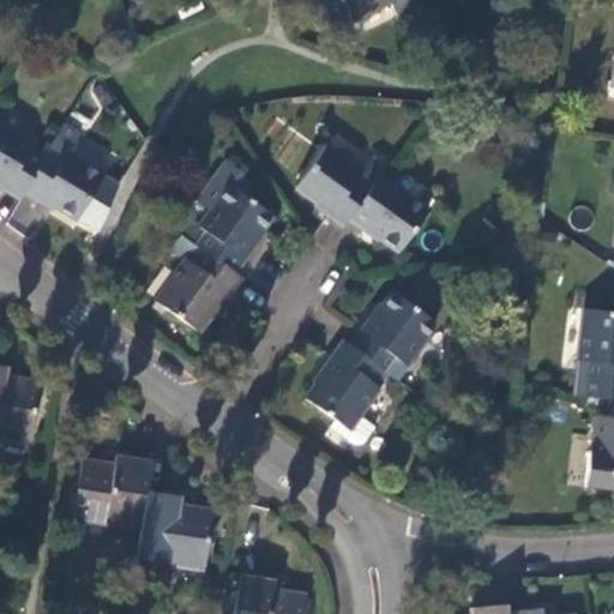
[(342,0),(351,19),(353,22),(391,2),(401,19),(416,12),(409,0),(342,0)]
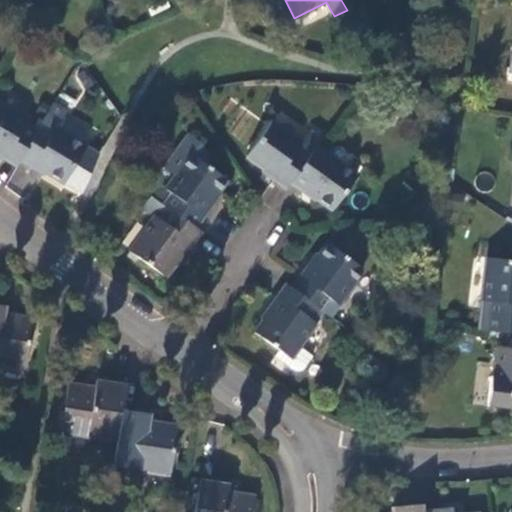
[(38,133),(21,162),(35,169),(37,166),(67,184),(88,149),(58,130),(68,113),(55,104),(42,126),(38,133)]
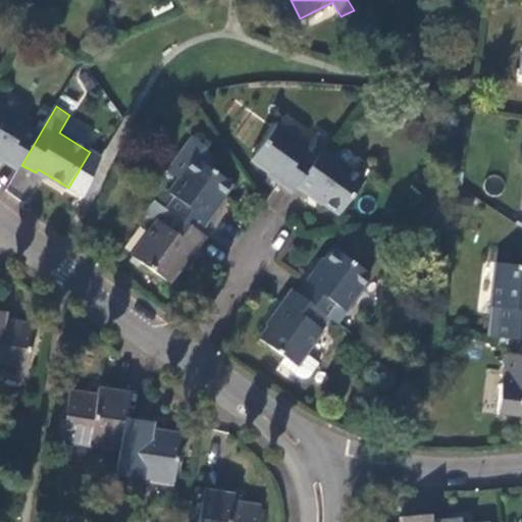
[(5,162),(18,171),(21,165),(39,136),(27,128),(29,125),(0,107),(0,156),(6,160),(5,162)]
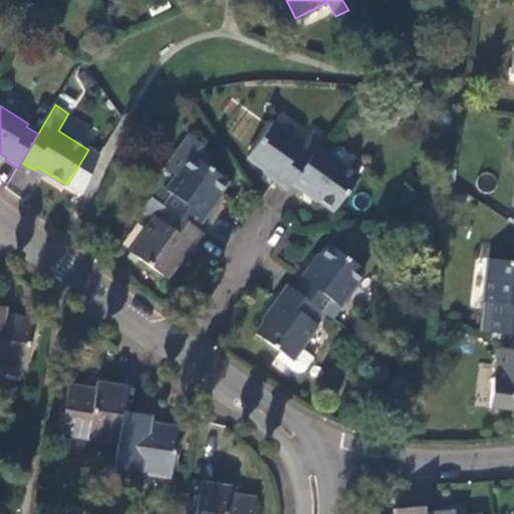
[(319,149),(323,142),(313,134),(303,146),(275,126),(251,159),(278,179),(277,181),(289,191),(293,184),(319,149)]
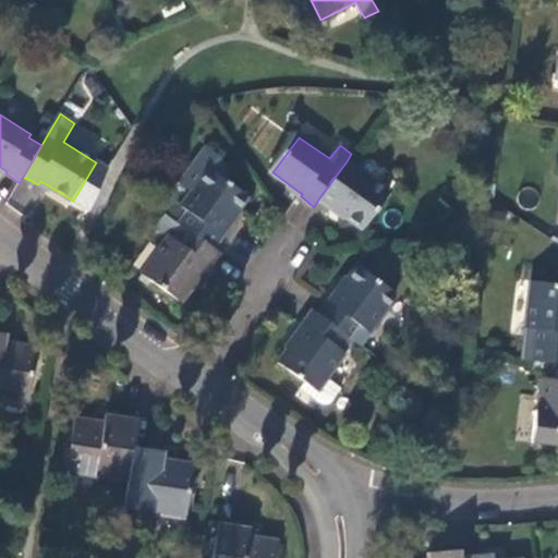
[(189,213),(179,225),(186,229),(215,251),(234,223),(231,221),(247,198),(223,180),(229,170),(219,157),(205,147),(180,184),(192,194),(182,208),(189,213)]
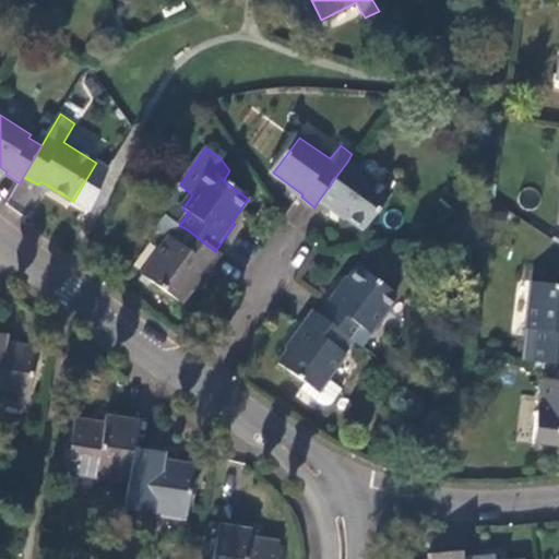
[(391,194),(347,162),(319,200),(332,210),(334,207),(366,230),(391,194)]
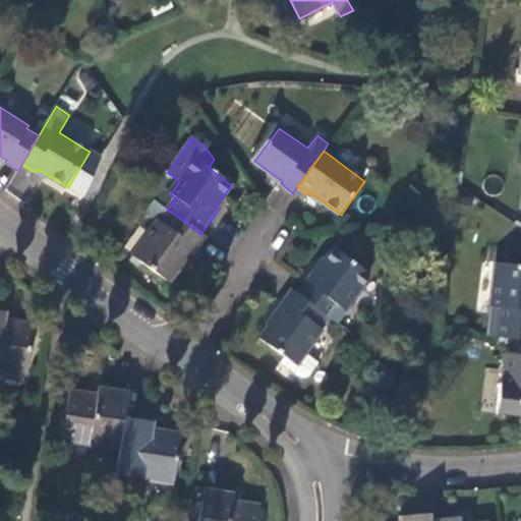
[(157,185),(149,196),(167,210),(176,198),(170,194),(157,185)]
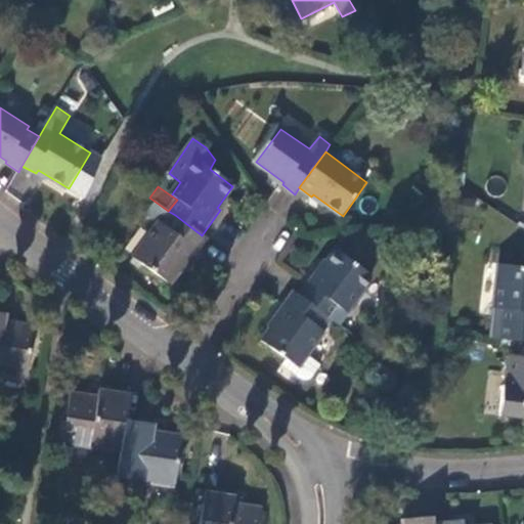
[(189,264),(207,239),(202,235),(175,215),(166,227),(160,223),(134,258),(170,285),(186,262),(189,264)]
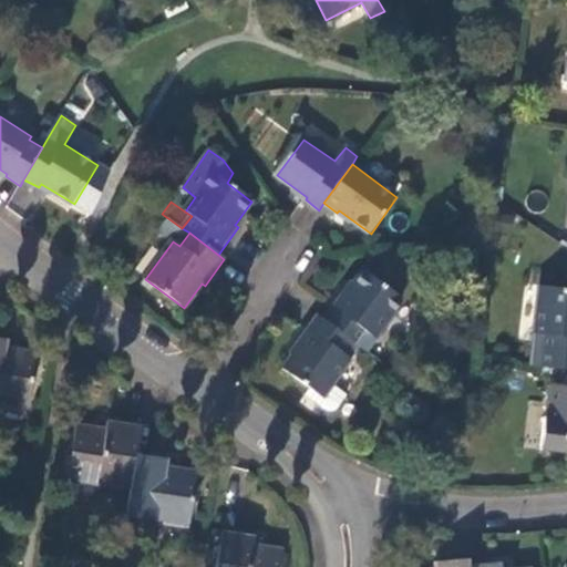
[(359,346),(360,346),(369,333),(375,338),(402,299),(363,271),(348,295),(343,292),(325,320),(352,341),(359,346)]
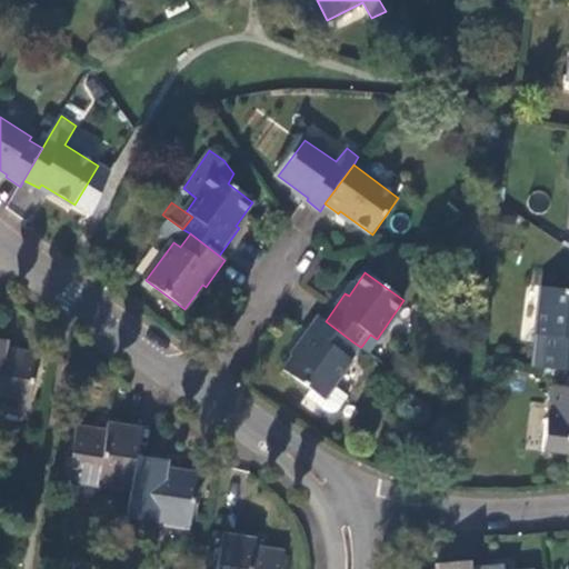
[(541,368),(568,371),(568,290),(542,287),(537,335),(543,336),(541,368)]
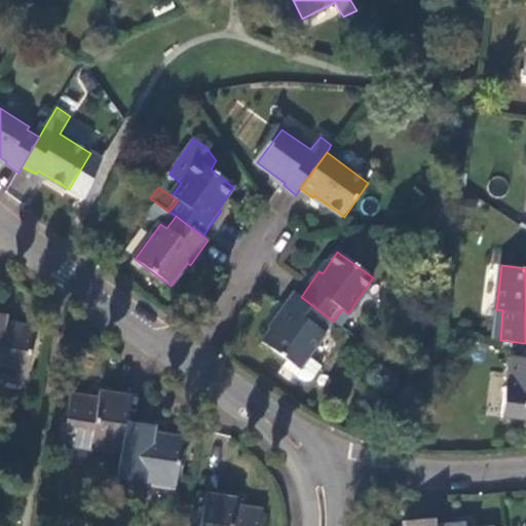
[(301,297),(295,292),(276,318),(278,321),(263,342),(287,362),(299,370),(308,357),(325,332),(320,329),(327,316),(301,297)]
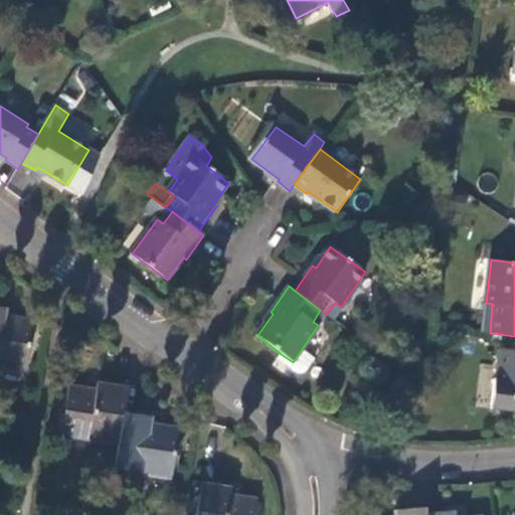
[(0,365),(26,370),(34,320),(7,317),(8,310),(0,308),(0,365)]
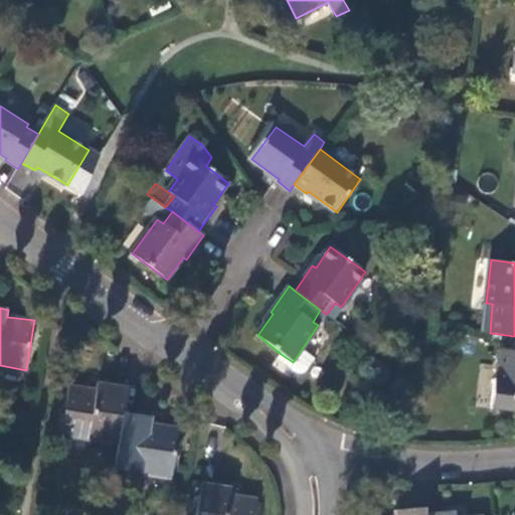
[(318,325),(326,314),(320,310),(313,322),(318,325)]
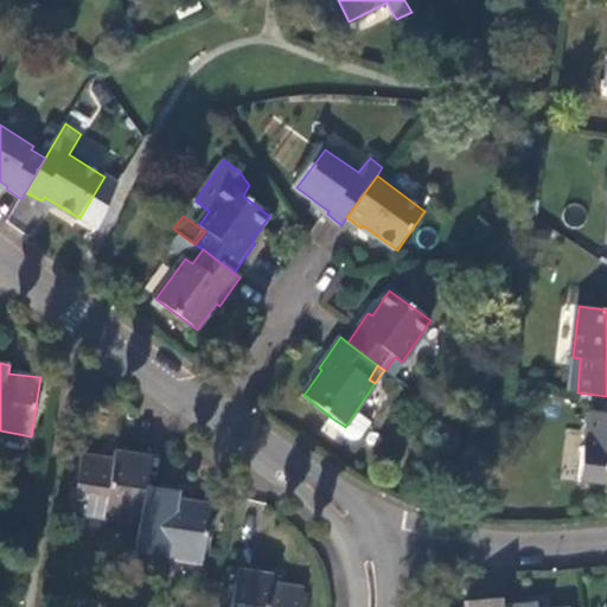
[(345,427),(331,417),(326,423),(350,441),(353,442),(358,441),(362,439),(371,425),(356,411),(345,427)]
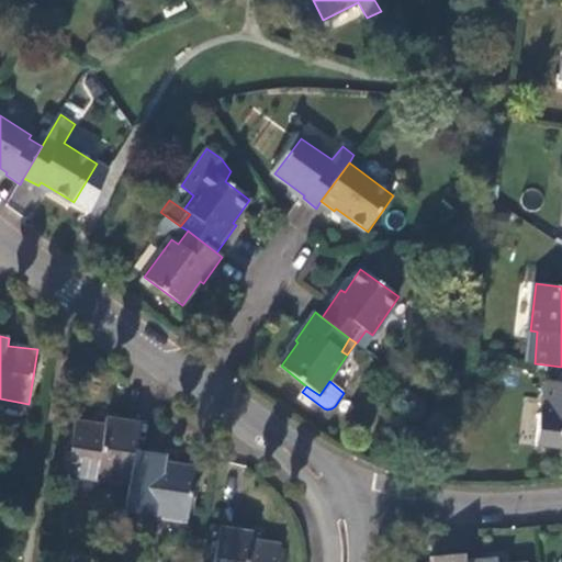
[(561,383),(549,382),(544,413),(539,413),(536,447),(561,449),(561,383)]
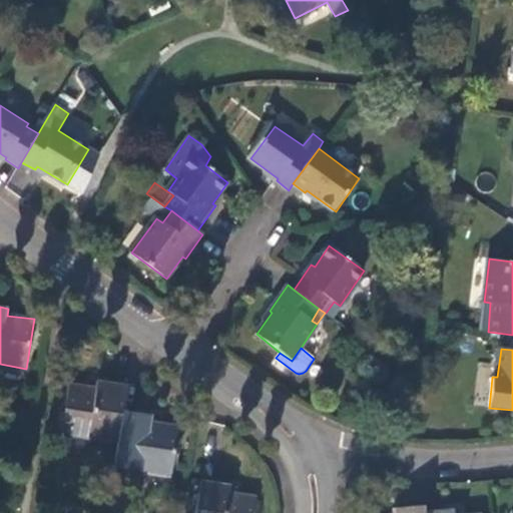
[(124,410),(127,387),(98,382),(97,388),(69,384),(63,433),(118,444),(124,410)]
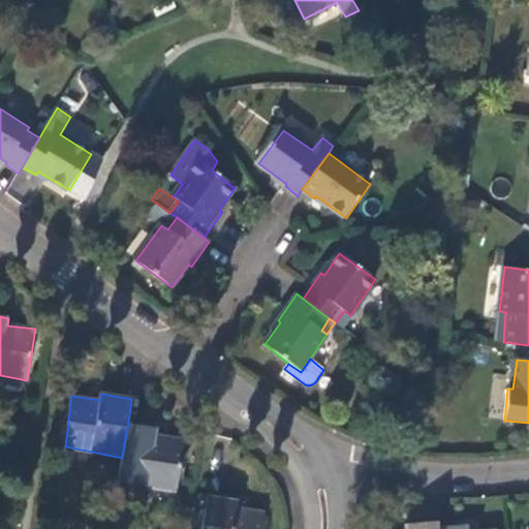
[(122,458),(119,483),(178,492),(186,439),(158,436),(159,429),(128,423),(122,458)]
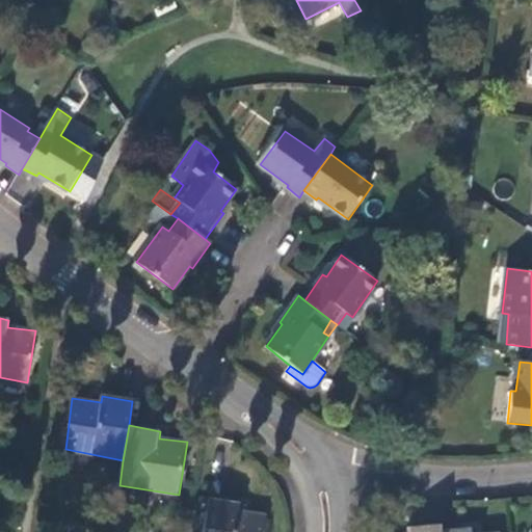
[(266,531),(268,519),(242,513),(242,505),(210,501),(205,531),(266,531)]
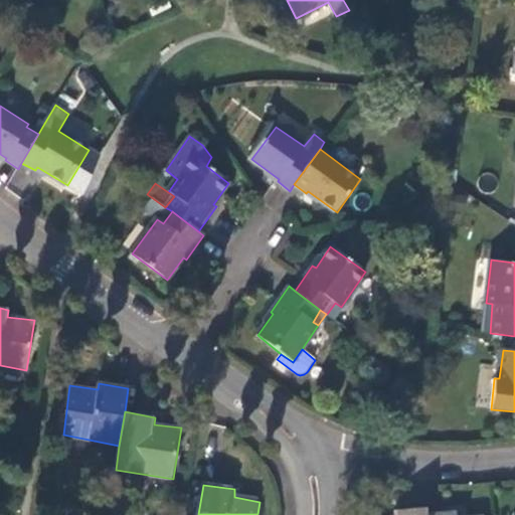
[(426,514),(426,506),(393,510),(393,514),(426,514)]
